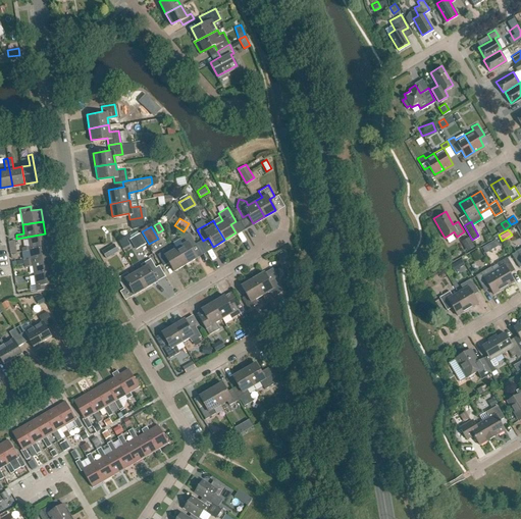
[(140,231),(129,238),(135,248),(146,242),(140,231)]
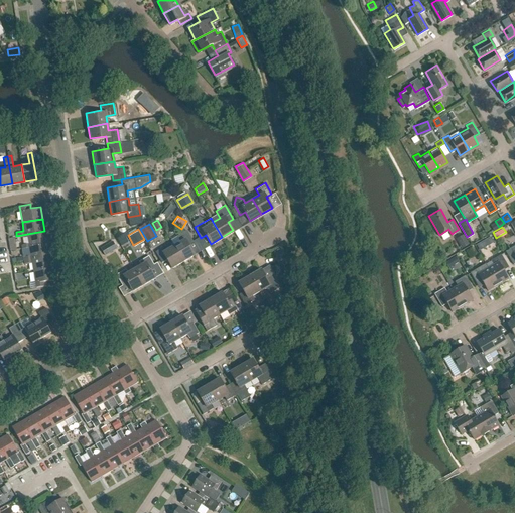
[(180,241),(173,244),(182,260),(194,253),(187,242),(192,240),(185,229),(176,234),(180,241)]
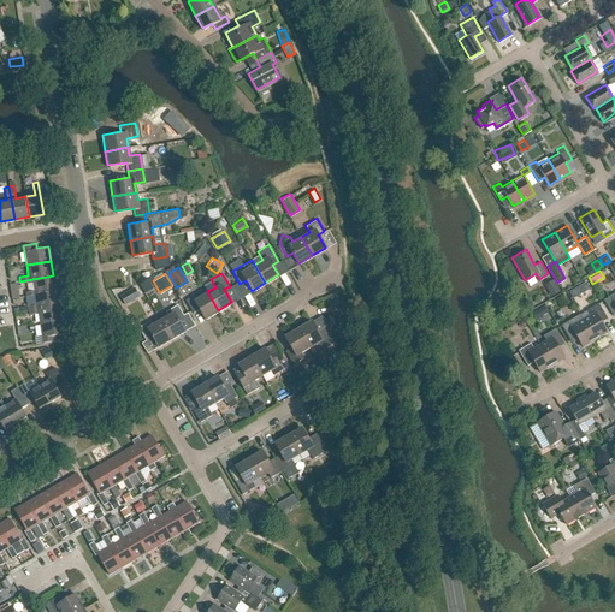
[(57,274),(53,275),(33,279),(34,289),(25,290),(25,295),(35,293),(59,290),(57,274)]
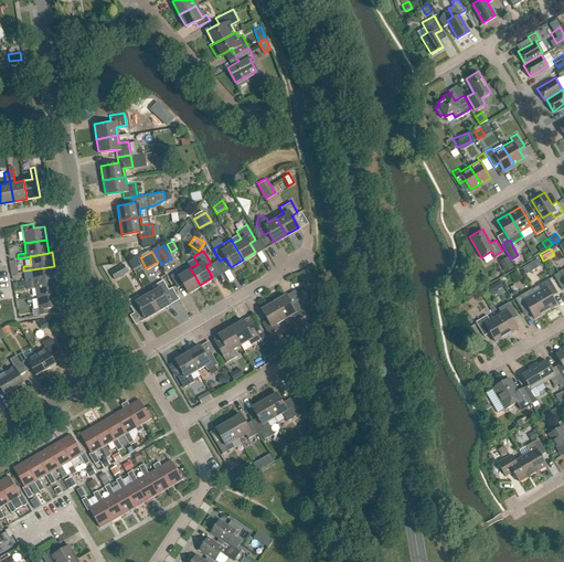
[(513,265),(507,255),(502,258),(509,268),(513,265)]
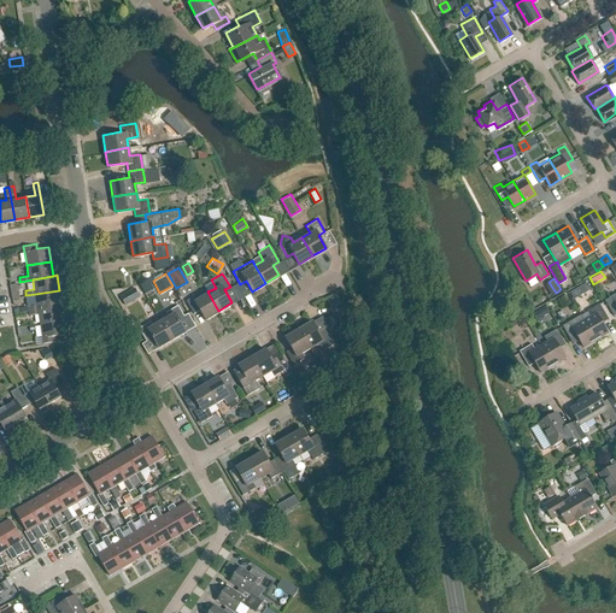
[(134,284),(122,289),(125,296),(138,290),(134,284)]
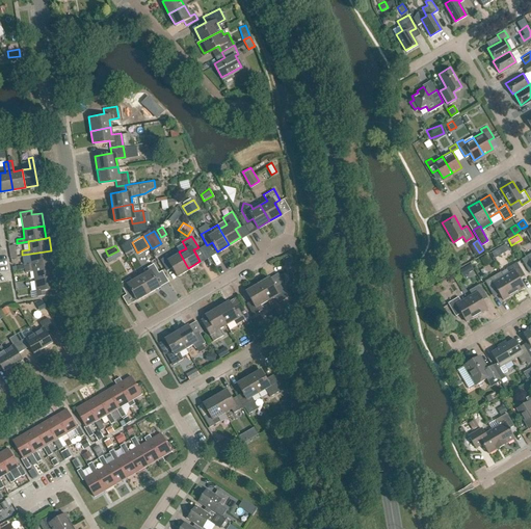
[(494,257),(501,253),(498,246),(490,250),(494,257)]
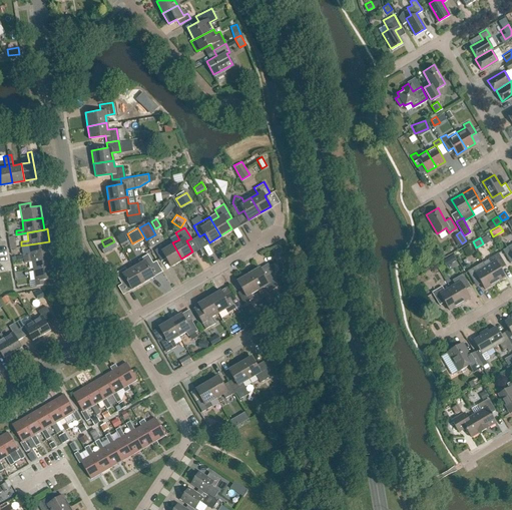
[(51,253),(49,241),(29,244),(30,252),(23,253),(23,258),(51,253)]
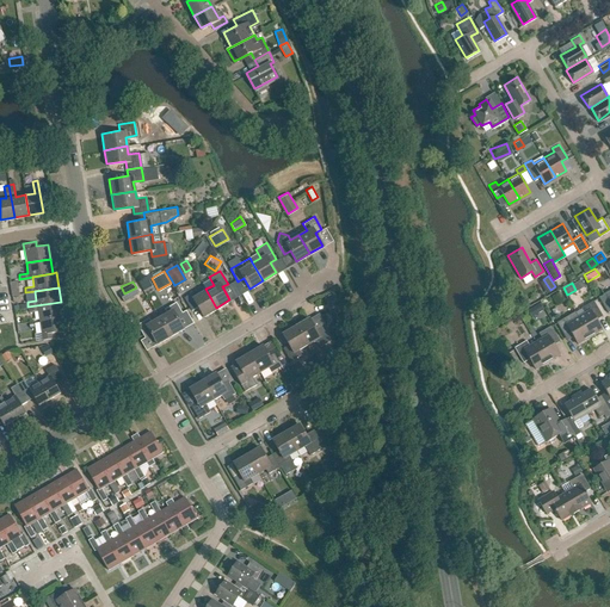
[(609,287),(598,296),(608,311),(609,309),(609,287)]
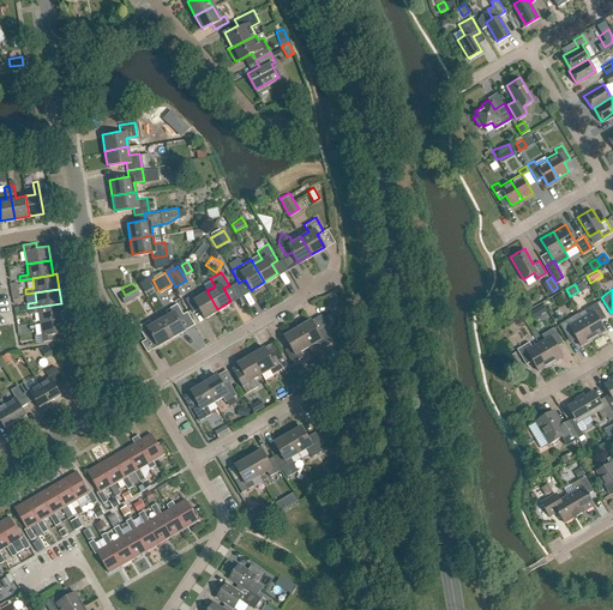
[(217,309),(206,290),(198,295),(196,291),(185,297),(192,310),(198,307),(204,316),(217,309)]
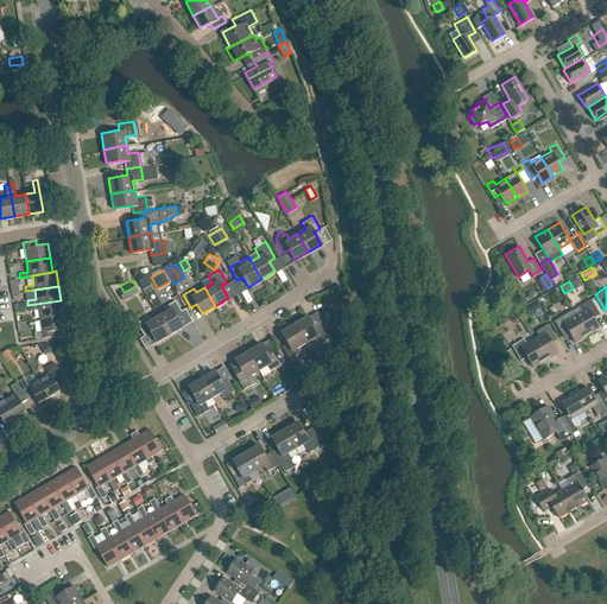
[(554,302),(562,297),(556,288),(548,293),(554,302)]
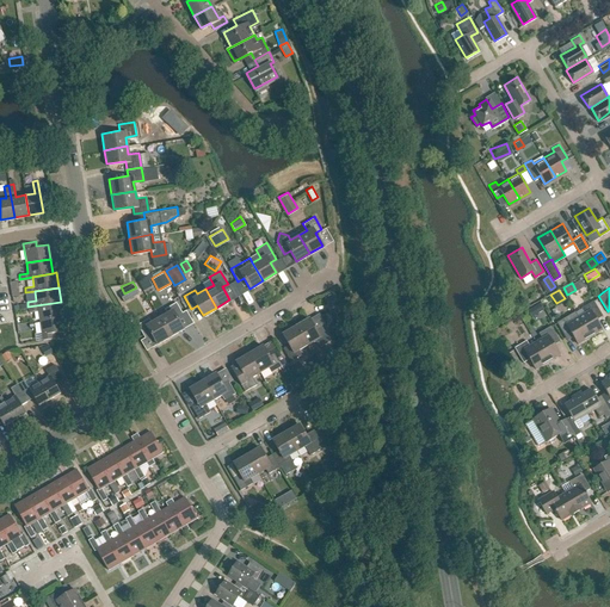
[(584,311),(578,315),(589,335),(602,328),(596,317),(602,314),(592,299),(580,307),(584,311)]
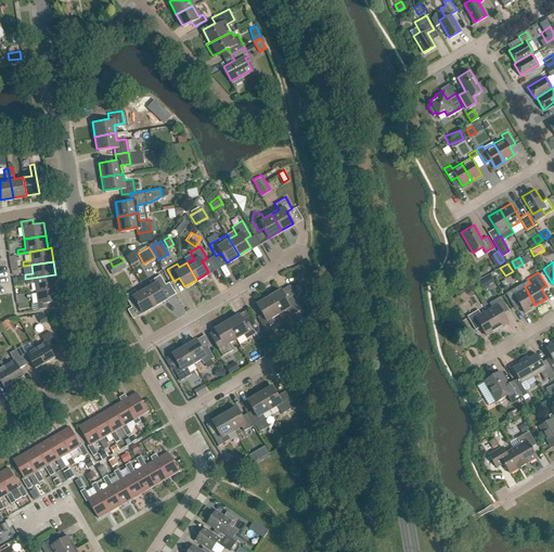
[(152,283),(144,287),(154,305),(166,297),(160,289),(166,285),(159,273),(149,280),(152,283)]
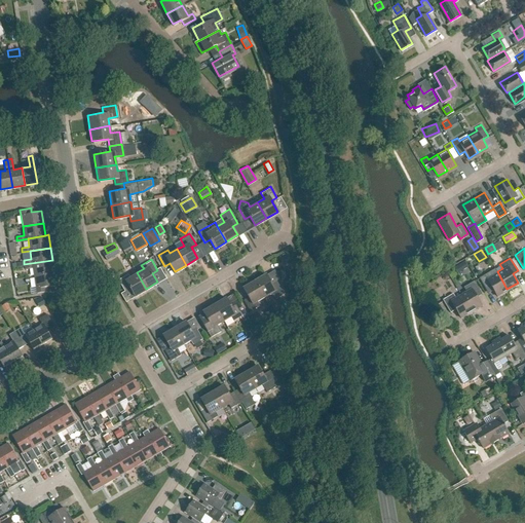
[(457,271),(467,265),(463,259),(453,266),(457,271)]
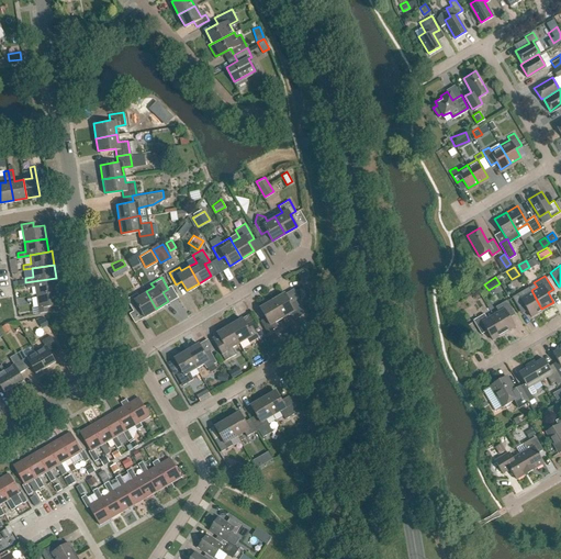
[(58,291),(56,278),(25,282),(26,286),(34,284),(36,294),(58,291)]
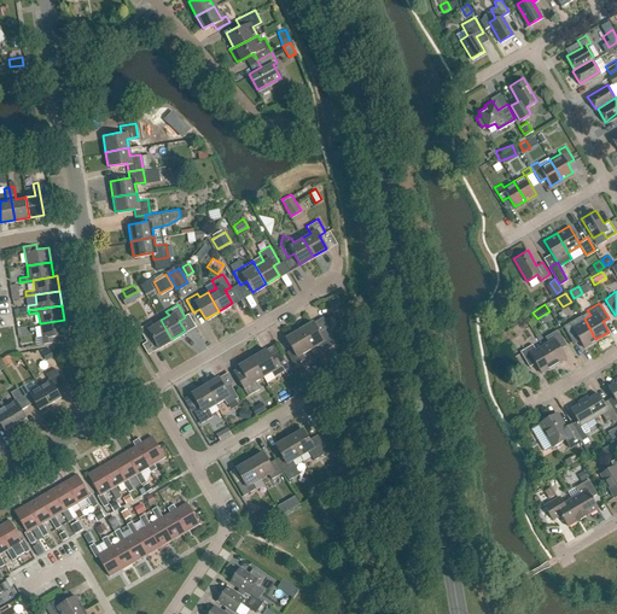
[(149,316),(155,313),(151,305),(144,309),(149,316)]
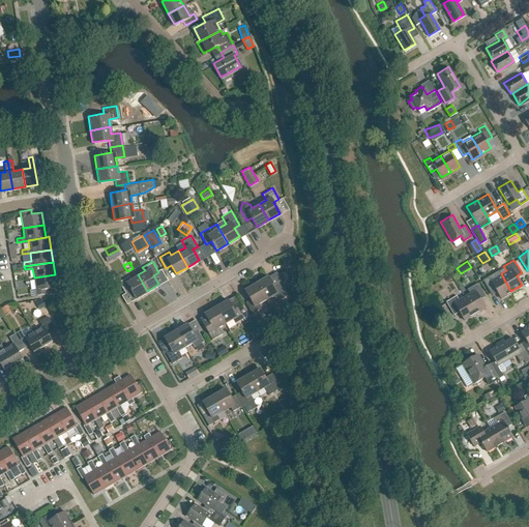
[(446,280),(452,276),(449,271),(443,274),(446,280)]
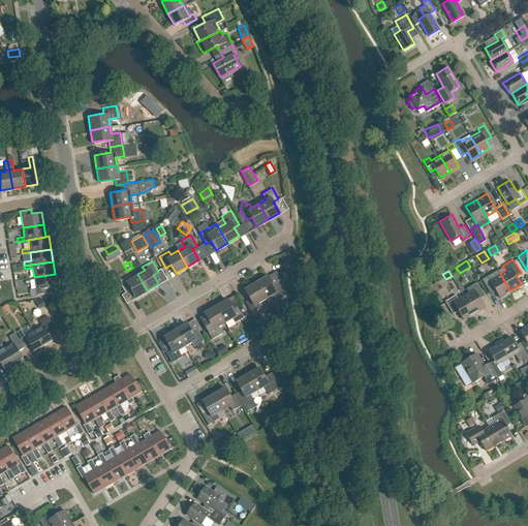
[(499,297),(509,290),(500,273),(494,277),(492,272),(482,278),(489,291),(494,288),(499,297)]
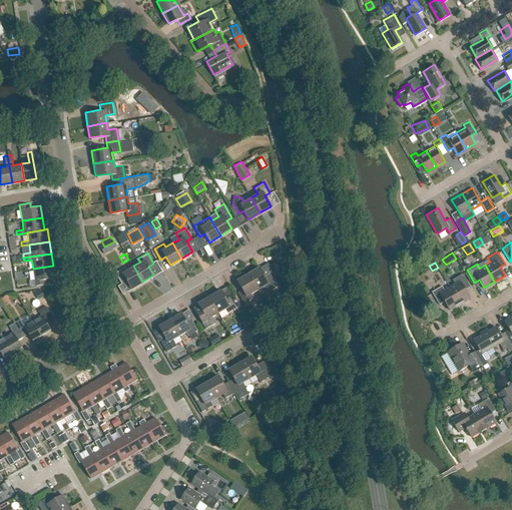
[(55,277),(53,266),(33,269),(35,285),(46,283),(45,279),(55,277)]
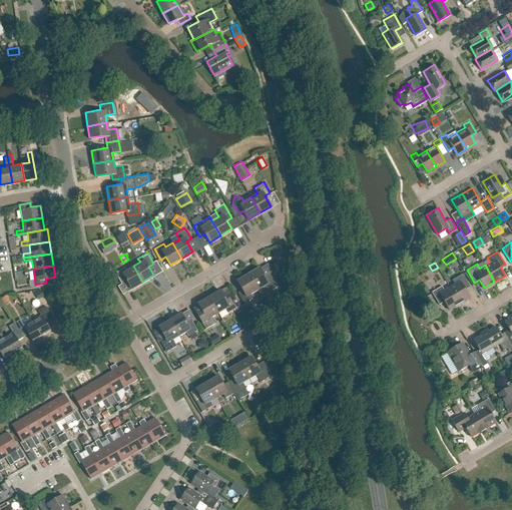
[(142,282),(133,266),(126,270),(124,267),(115,272),(121,283),(126,280),(131,288),(142,282)]
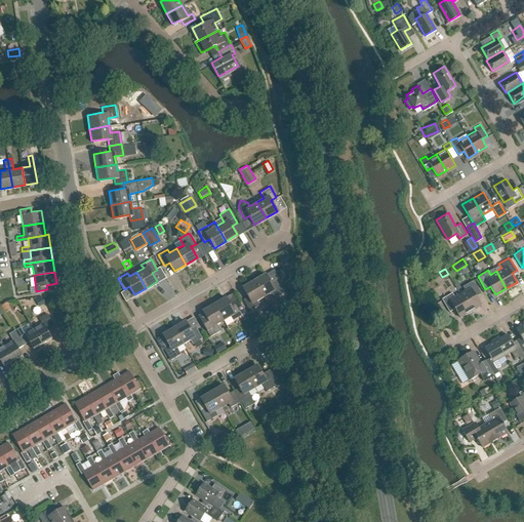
[(265,273),(253,280),(263,295),(270,291),(273,297),(283,292),(275,279),(270,282),(265,273)]
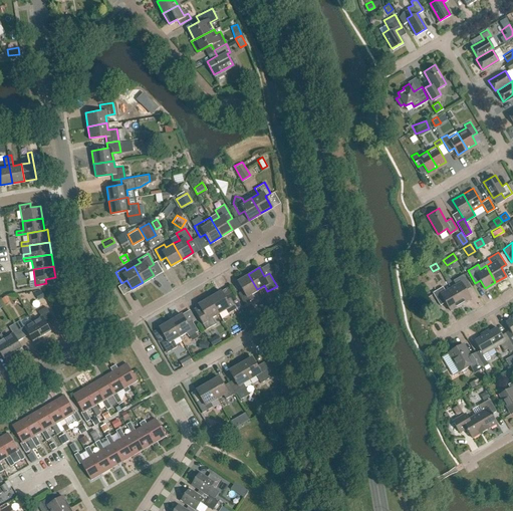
[(465,288),(470,285),(463,273),(453,279),(455,283),(450,286),(460,303),(470,297),(465,288)]
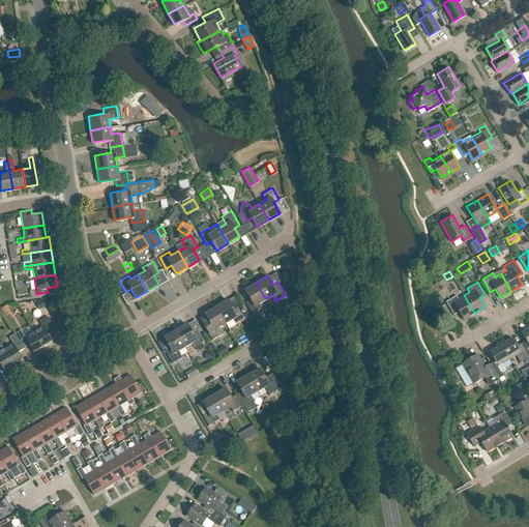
[(258,302),(265,298),(256,283),(244,289),(250,298),(244,301),(251,312),(261,306),(258,302)]
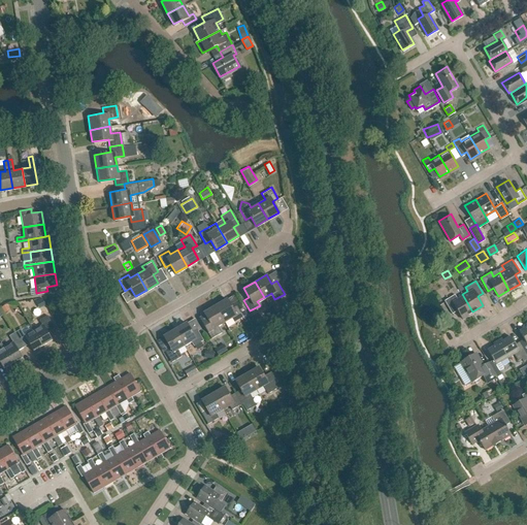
[(462,318),(472,312),(462,294),(457,297),(454,293),(443,299),(452,313),(457,308),(462,318)]
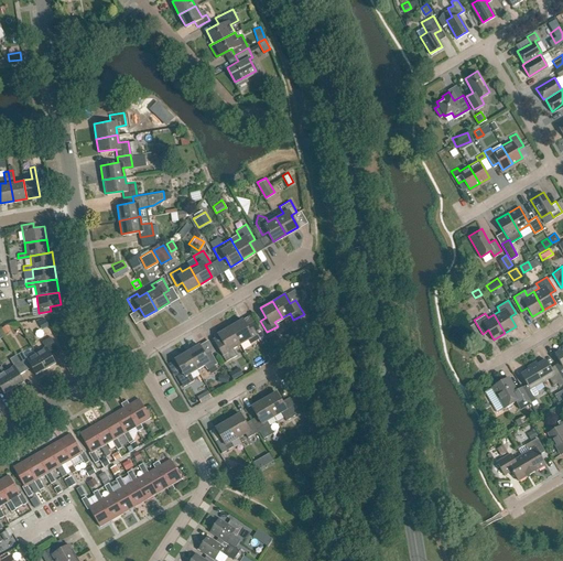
[(42,327),(49,324),(44,316),(38,321),(42,327)]
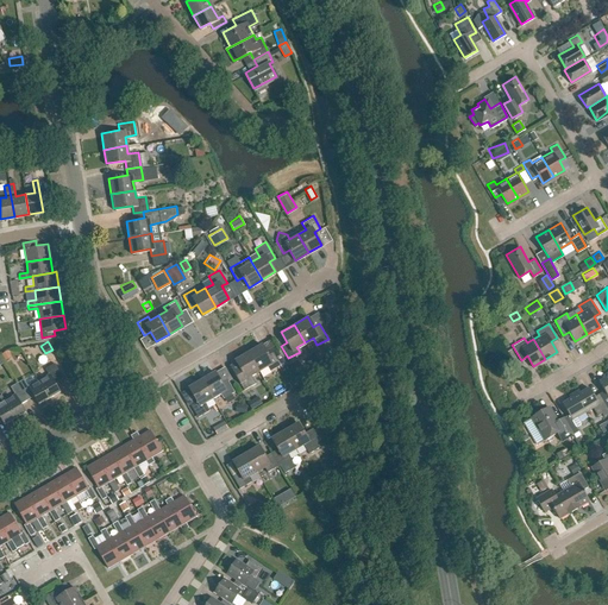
[(269,370),(284,360),(277,348),(267,354),(261,344),(248,351),(258,370),(267,365),(269,370)]
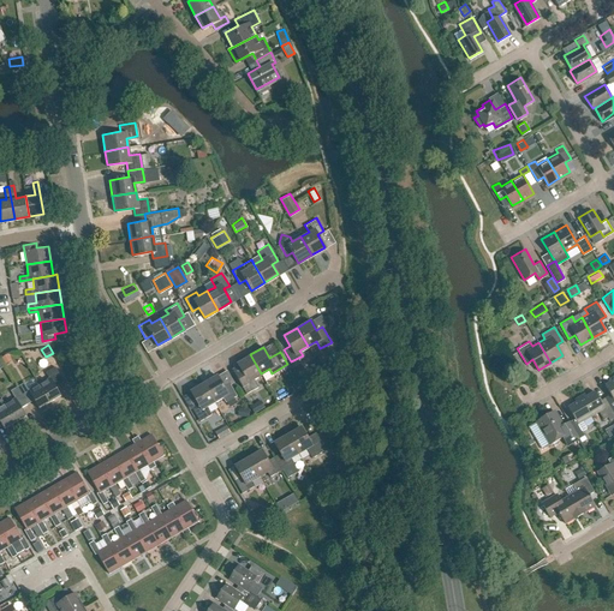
[(5,363),(11,359),(7,352),(0,355),(5,363)]
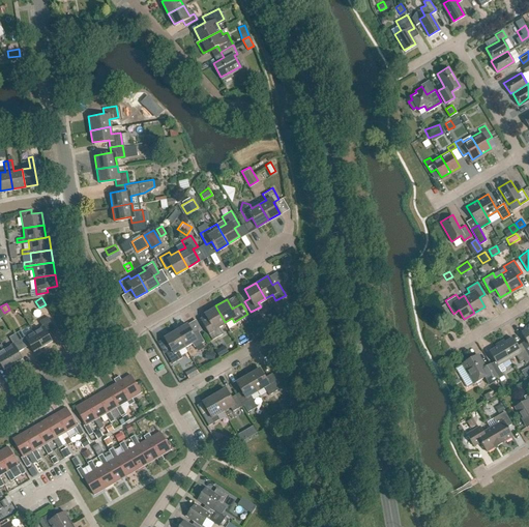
[(217,326),(225,322),(215,305),(204,313),(204,314),(200,317),(204,324),(210,335),(212,338),(222,332),(221,330),(217,326)]
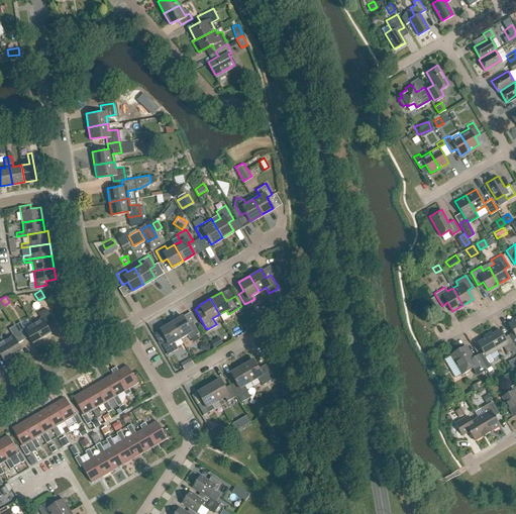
[(275,317),(283,313),(277,303),(269,307),(275,317)]
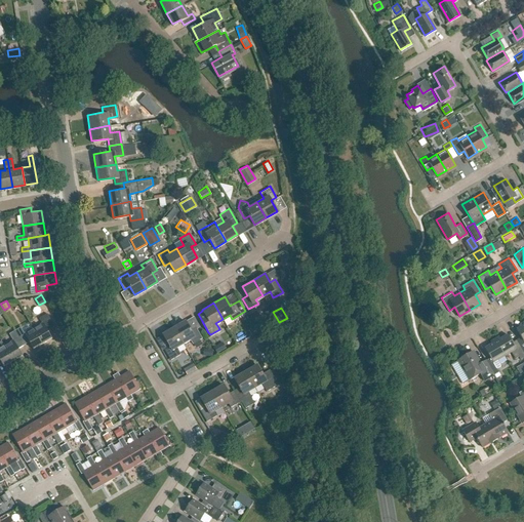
[(41,322),(33,326),(42,342),(51,336),(47,328),(54,324),(46,312),(38,317),(41,322)]
